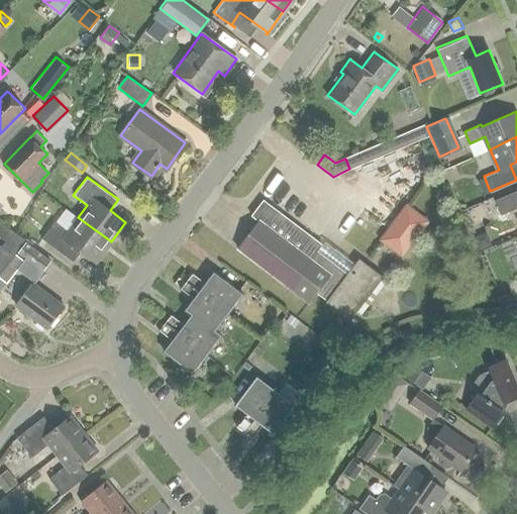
[(516,188),(494,199),(500,213),(516,206),(516,188)]
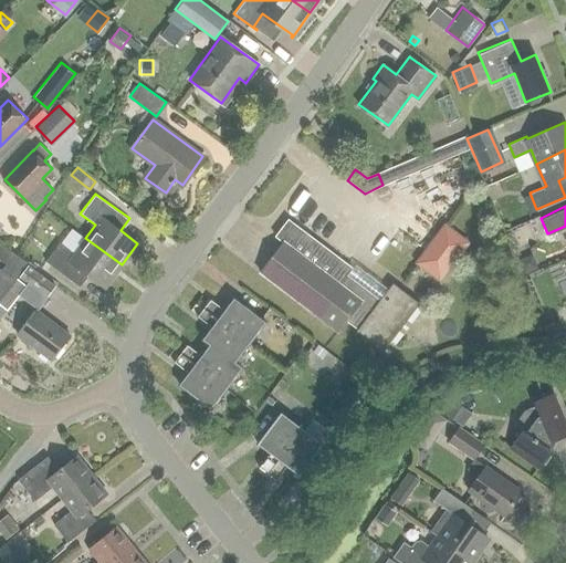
[(421,302),(394,282),(380,300),(347,273),(353,267),(289,219),(275,236),(283,241),(260,272),(337,331),(346,318),(359,327),(357,330),(385,350),(421,302)]
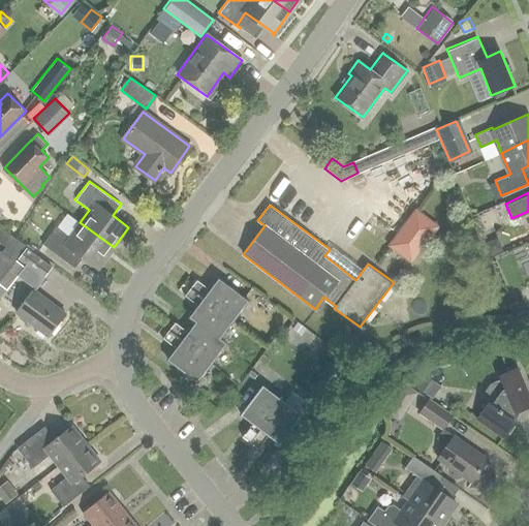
[(415,207),(402,225),(426,243),(439,224),(415,207)]
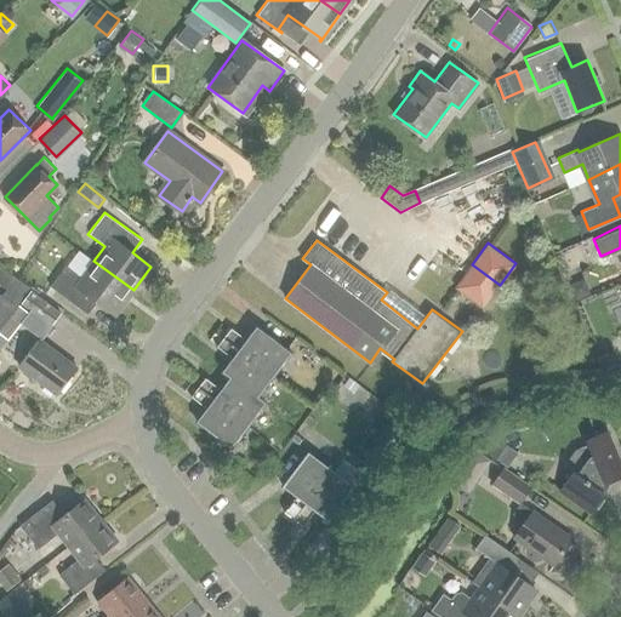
[(115,315),(134,290),(93,261),(81,276),(66,264),(50,286),(87,313),(97,301),(115,315)]
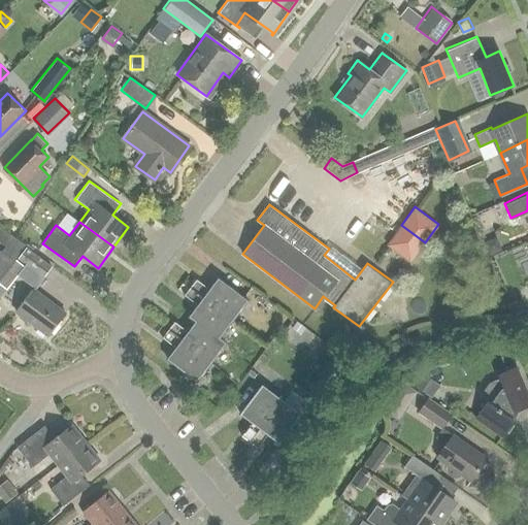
[(43,275),(53,264),(26,244),(18,256),(43,275)]
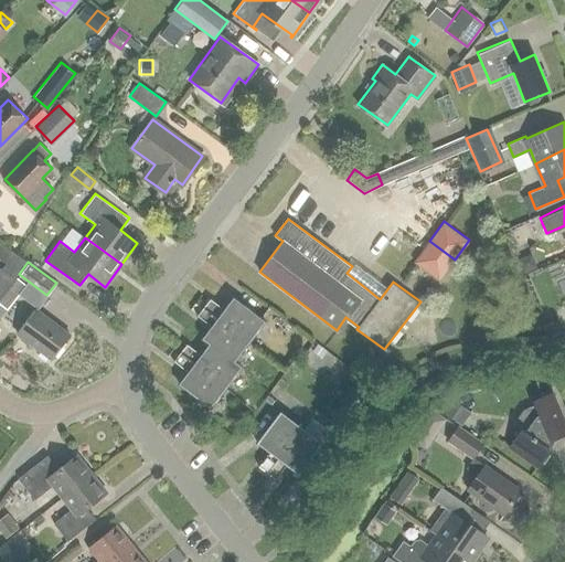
[(0,296),(14,277),(0,266),(0,267),(0,296)]
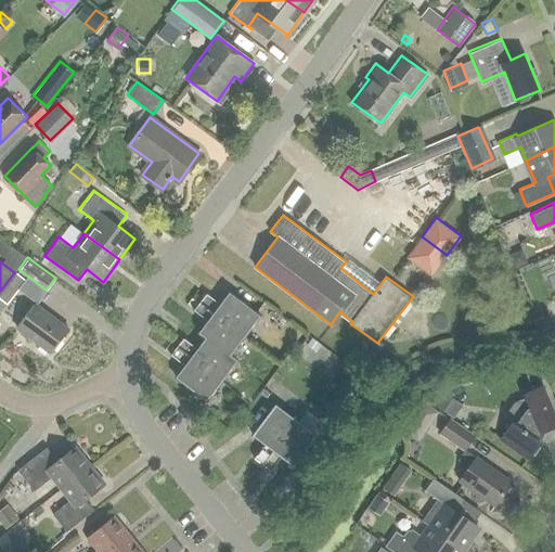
[(24,280),(14,272),(0,291),(0,296),(8,303),(24,280)]
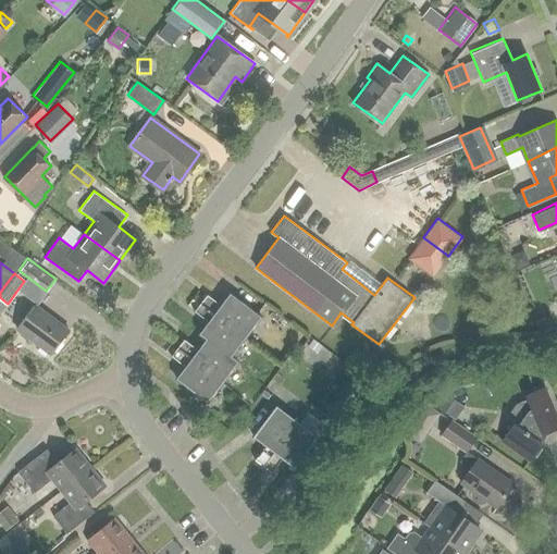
[(246,334),(261,315),(230,292),(221,304),(207,293),(201,302),(246,334)]
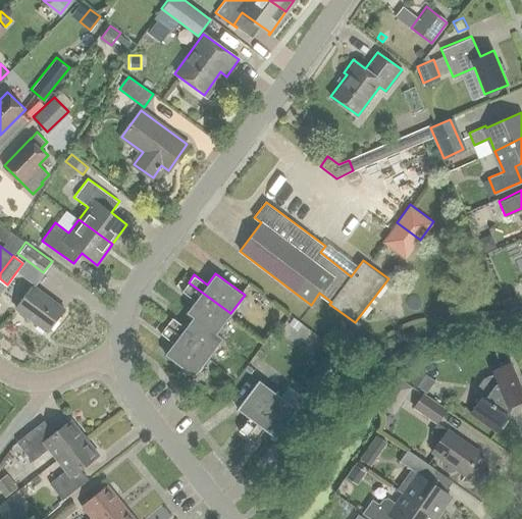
[(187,311),(194,316),(216,332),(230,313),(189,282),(183,291),(195,300),(187,311)]
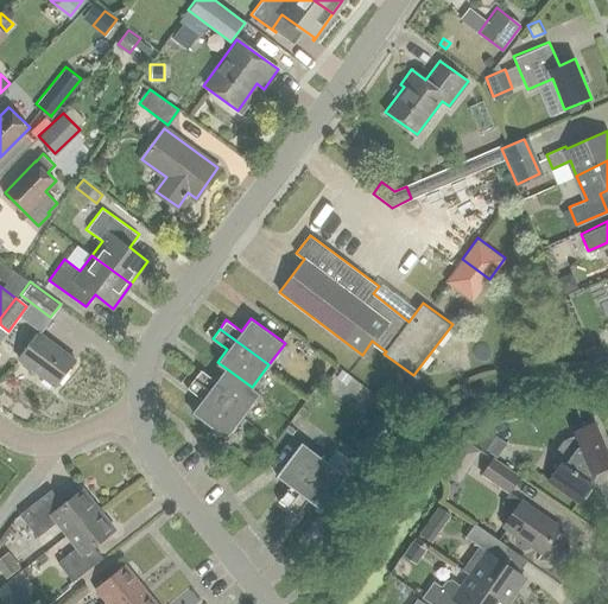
[(75,358),(38,331),(19,358),(56,386),(75,358)]
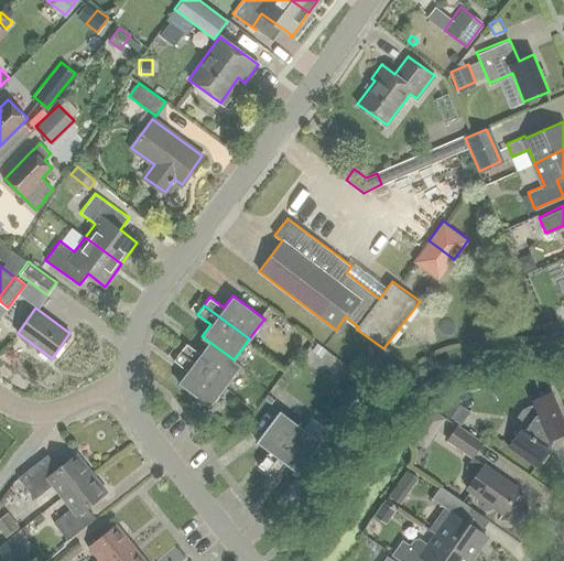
[(553,335),(563,331),(556,317),(544,323),(550,335),(551,336),(553,335)]
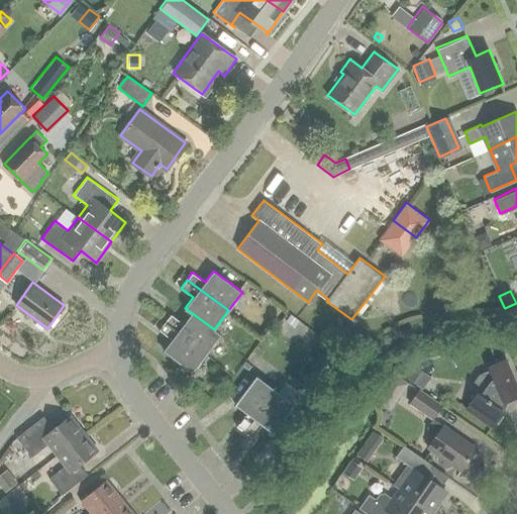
[(221,334),(214,329),(192,313),(184,323),(171,313),(165,321),(207,353),(221,334)]
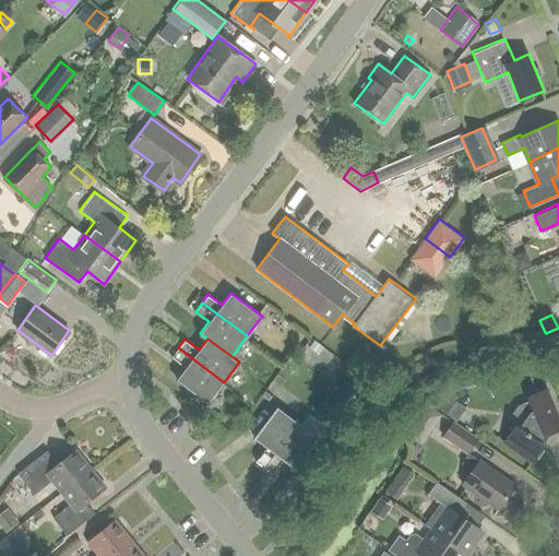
[(314,339),(309,345),(318,352),(323,345),(314,339)]
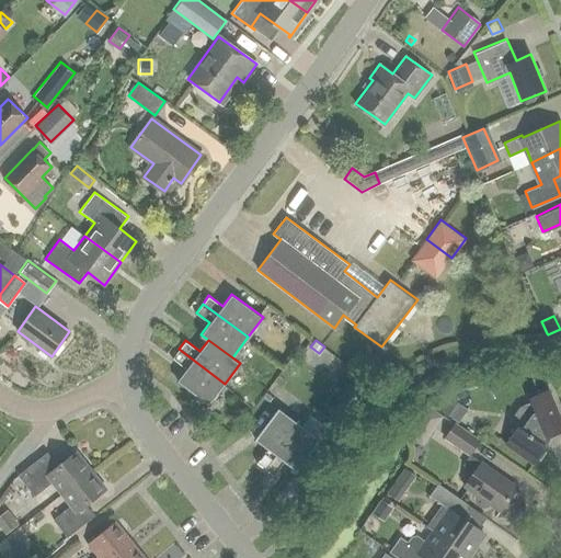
[(209,403),(225,384),(179,349),(172,357),(187,367),(178,380),(209,403)]
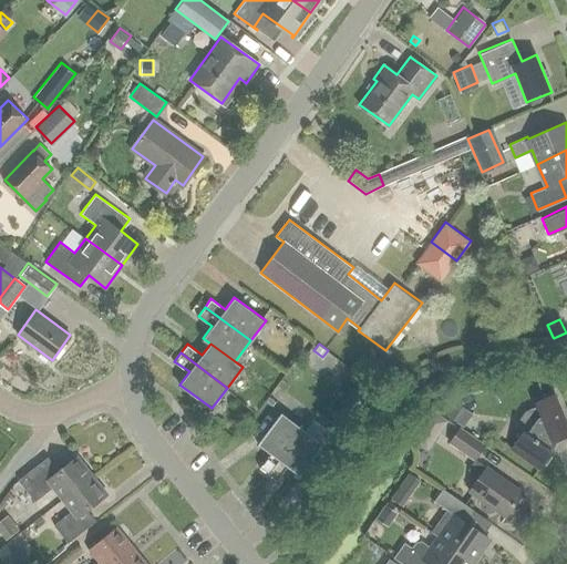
[(535,402),(536,404),(526,410),(515,424),(524,431),(513,447),(539,467),(553,449),(550,448),(554,442),(553,440),(566,433),(566,422),(555,393),(535,402)]
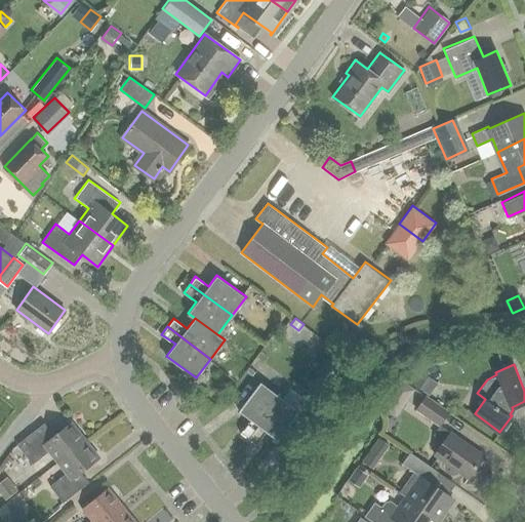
[(250,441),(282,399),(263,385),(241,413),(252,422),(242,435),(250,441)]
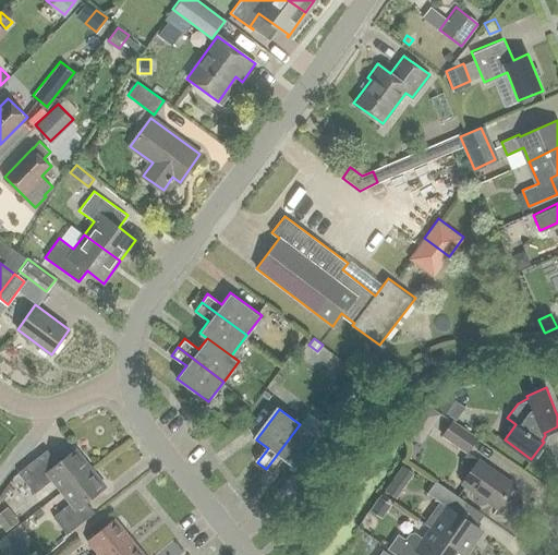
[(405,431),(421,442),(432,426),(416,417),(405,431)]
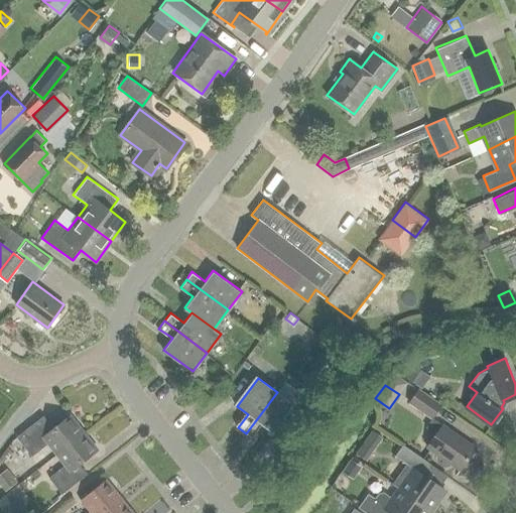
[(441,404),(418,388),(409,401),(432,417),(441,404)]
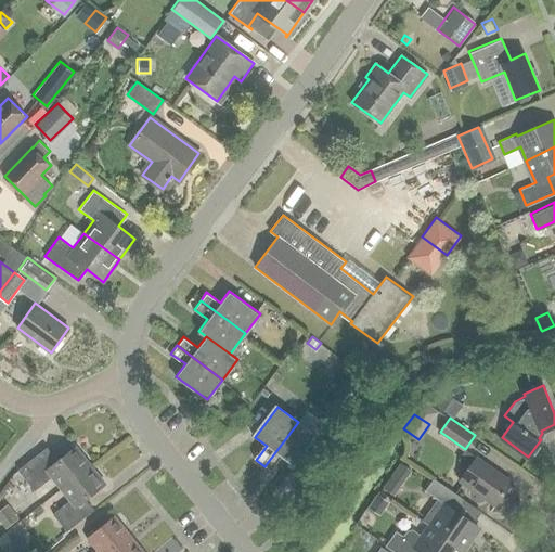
[(319,437),(298,422),(265,466),(272,473),(283,459),(295,467),(319,437)]
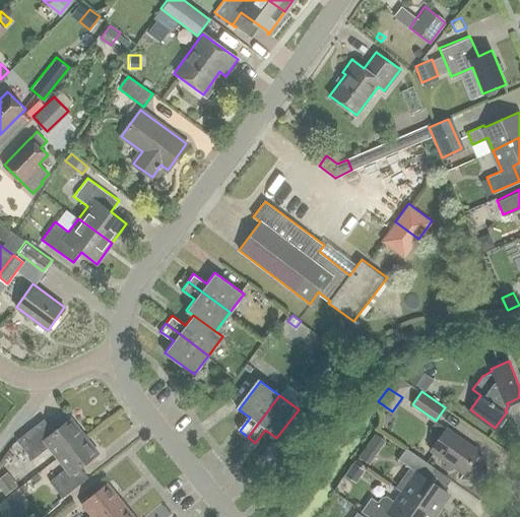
[(84,435),(72,418),(49,437),(40,424),(18,440),(34,459),(50,447),(58,456),(84,435)]
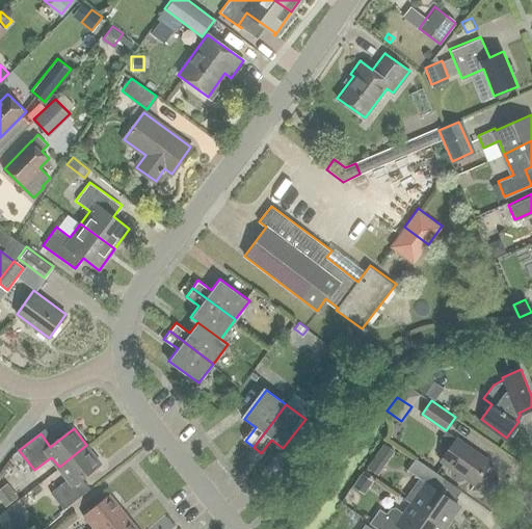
[(475,483),(490,460),(450,432),(443,442),(450,447),(441,459),(475,483)]
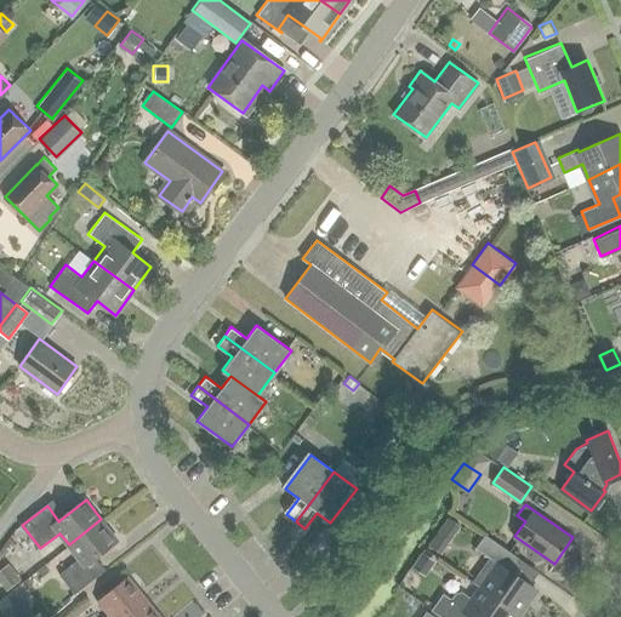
[(69,544),(80,559),(61,575),(75,594),(98,576),(90,565),(119,542),(101,519),(69,544)]
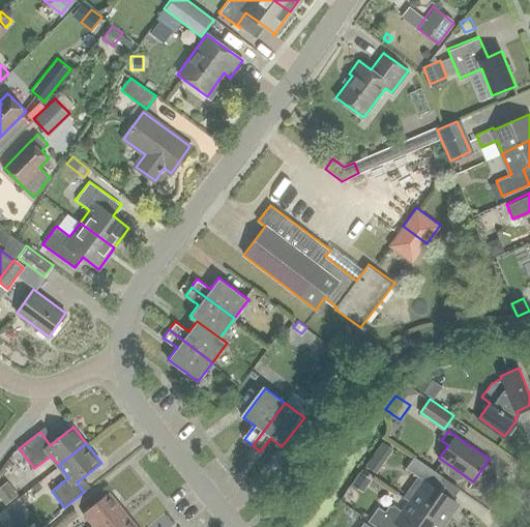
[(405,496),(410,500),(443,524),(458,502),(434,486),(441,474),(414,456),(406,467),(419,476),(405,496)]
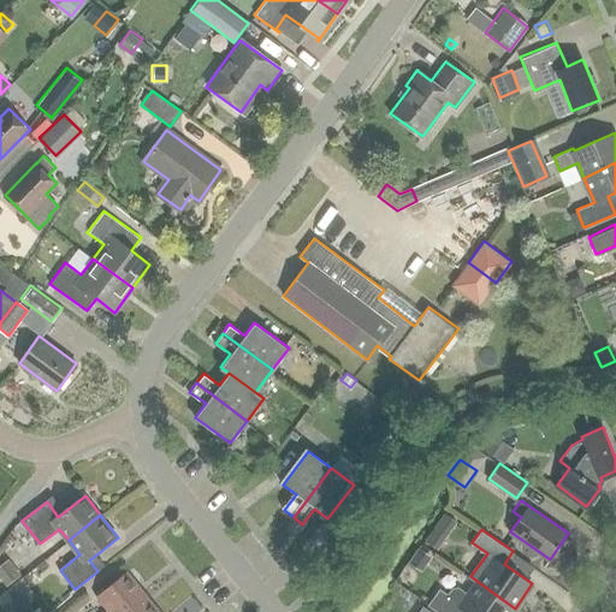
[(419,546),(409,560),(419,568),(428,553),(419,546)]
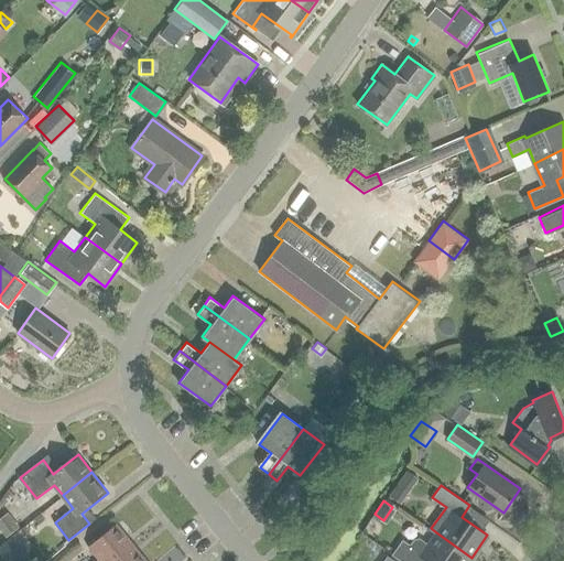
[(0,516),(0,529),(6,536),(19,526),(8,511),(0,516)]
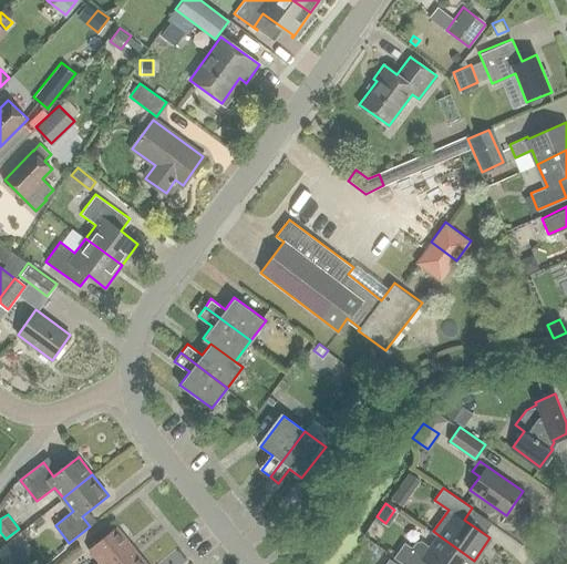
[(90,550),(100,562),(96,563),(113,563),(134,547),(117,527),(90,550)]
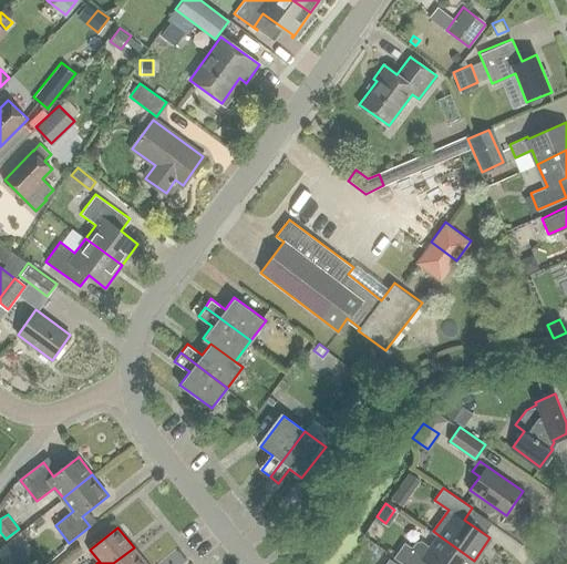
[(471,563),(474,561),(439,535),(431,546),(422,540),(416,541),(413,547),(405,542),(394,556),(405,563),(471,563)]
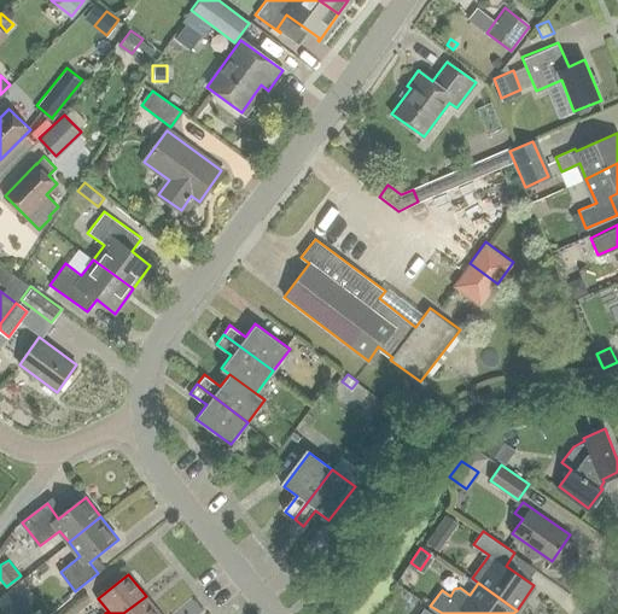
[(159,613),(146,596),(123,613),(159,613)]
